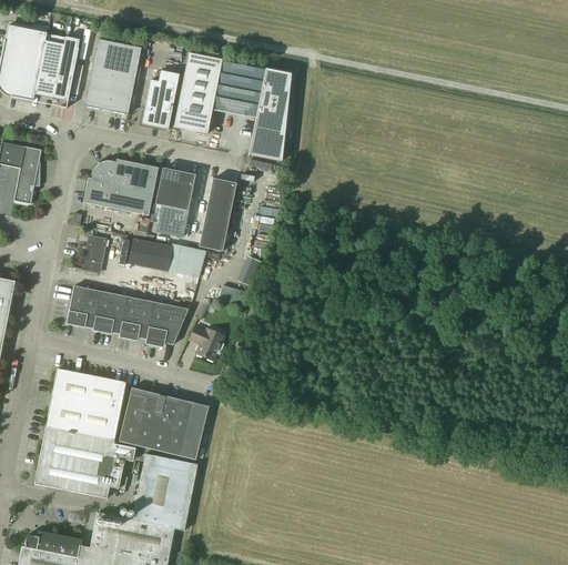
[(3,39),(0,56),(0,89),(1,91),(3,92),(4,93),(7,94),(8,96),(10,96),(10,94),(32,99),(33,92),(34,92),(46,39),(44,39),(47,31),(7,23),(4,39),(3,39)]
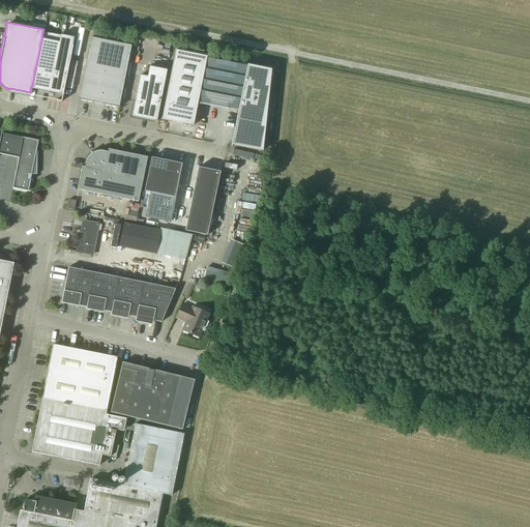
[(61,40),(51,90),(62,92),(70,50),(71,50),(72,44),(71,44),(74,35),(60,33),(59,40),(61,40)]
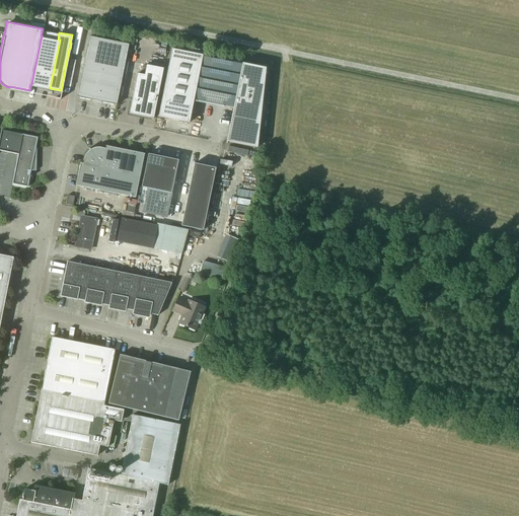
[(117,103),(129,43),(88,34),(76,95),(92,98),(92,100),(99,101),(100,99),(117,103)]
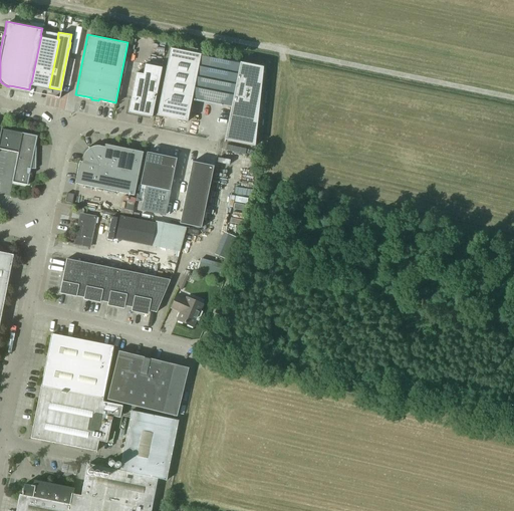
[(59,39),(57,39),(41,35),(31,83),(49,87),(59,39)]
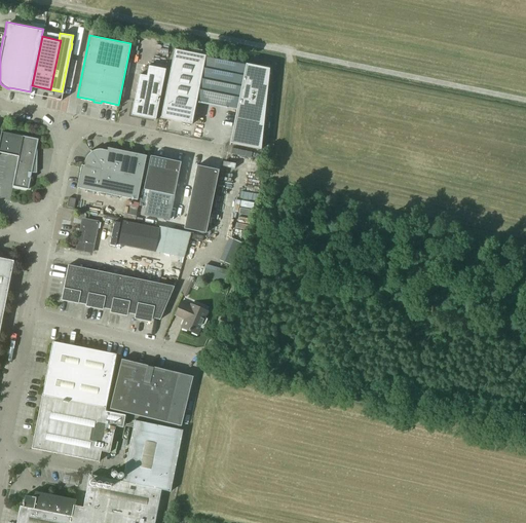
[(269,67),(174,47),(160,116),(191,122),(196,99),(236,107),(229,143),(230,142),(260,147),(269,67)]
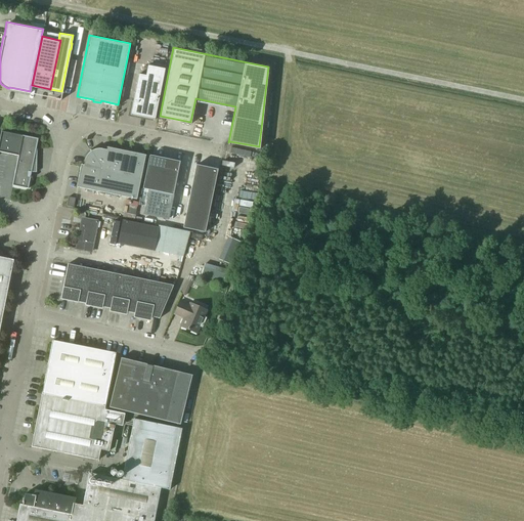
[(139,73),(131,113),(156,118),(166,68),(148,64),(146,74),(139,73)]
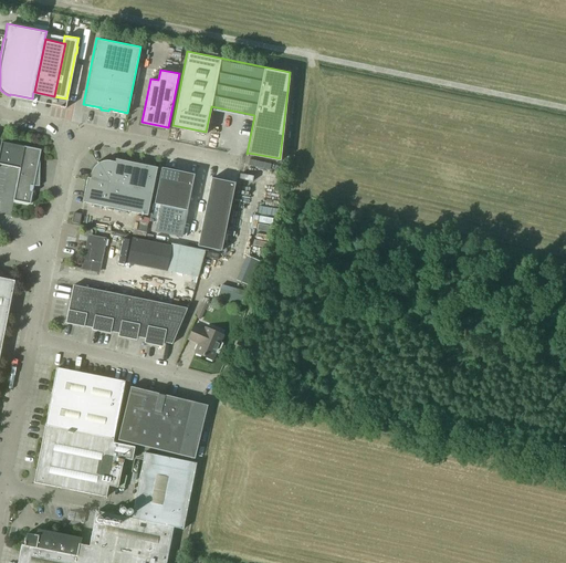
[(0,153),(0,162),(21,166),(14,199),(31,202),(33,190),(35,191),(35,189),(31,188),(31,184),(40,185),(41,154),(42,148),(3,141),(0,153)]
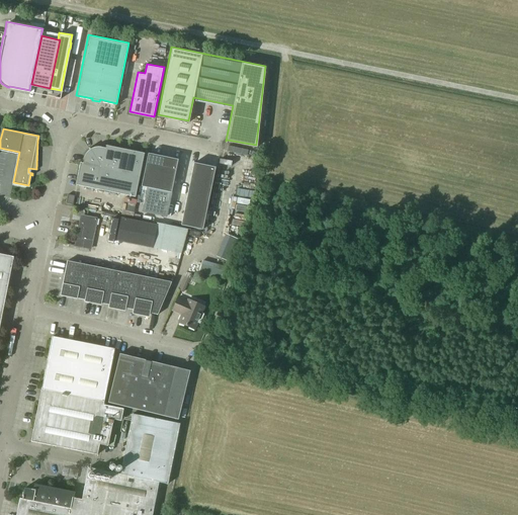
[(103,166),(141,174),(145,152),(106,144),(106,145),(106,147),(101,146),(99,146),(97,146),(94,147),(93,147),(91,148),(103,166)]
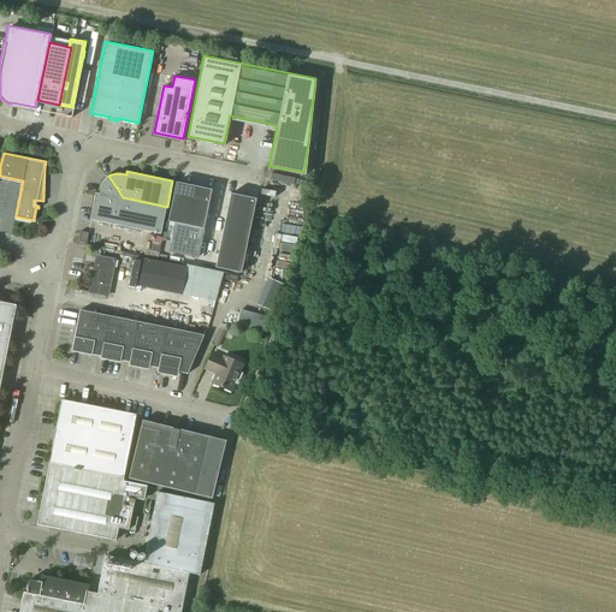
[(108,176),(107,173),(106,174),(108,177),(105,178),(104,180),(102,182),(101,184),(101,186),(100,192),(98,191),(96,191),(90,218),(92,219),(92,218),(161,232),(167,207),(123,197),(108,176)]
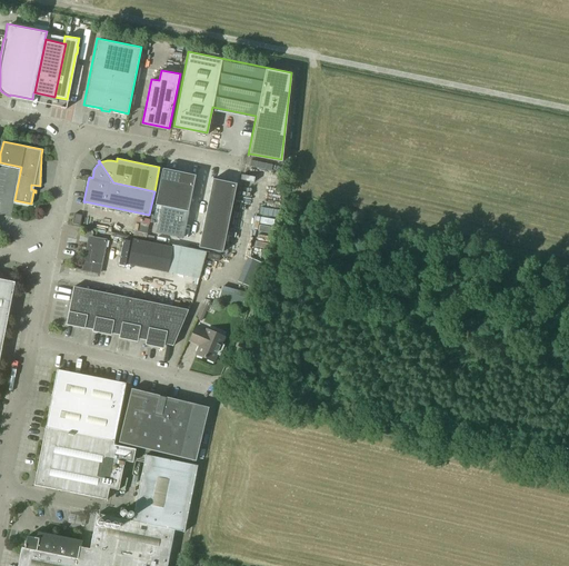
[(160,178),(193,185),(196,174),(162,166),(160,178)]
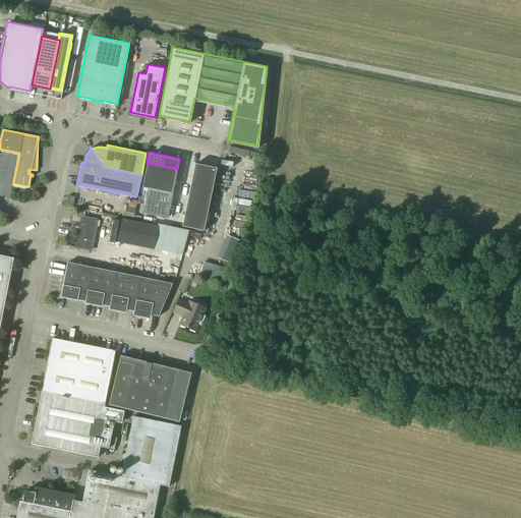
[(194,162),(191,174),(214,179),(216,166),(194,162)]
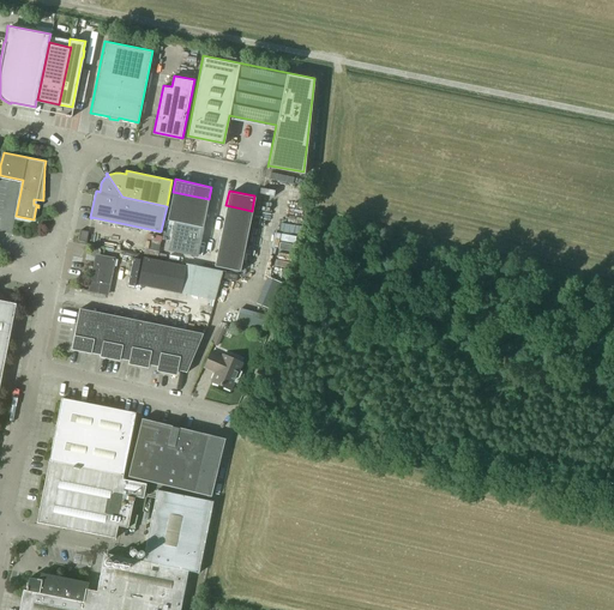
[(173,192),(170,204),(205,212),(209,199),(173,192)]
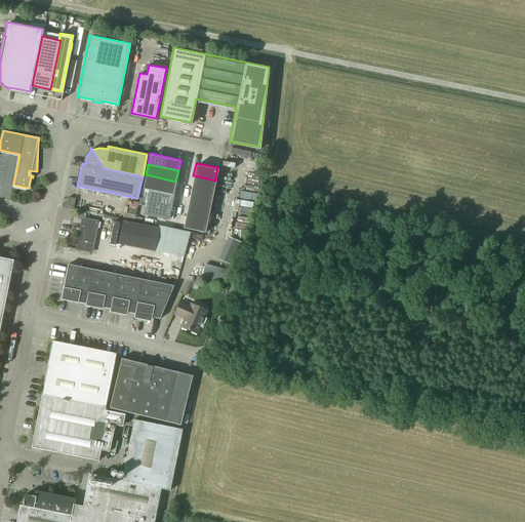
[(173,193),(175,182),(146,174),(143,187),(173,193)]
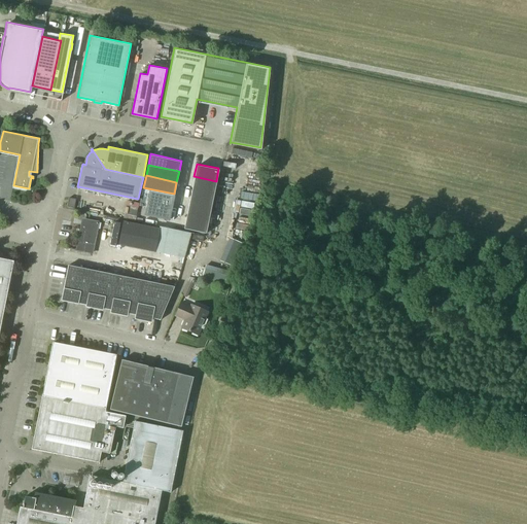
[(194,176),(191,188),(213,194),(216,181),(194,176)]
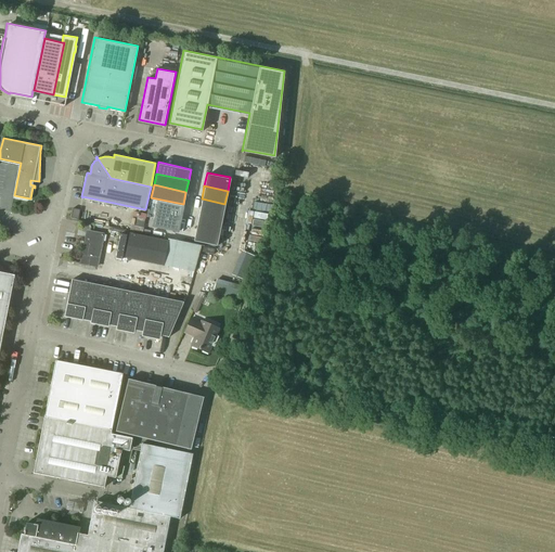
[(224,204),(202,199),(198,213),(222,217),(224,204)]
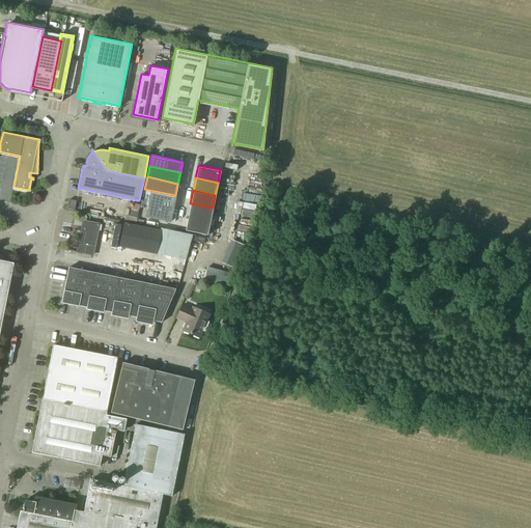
[(151,191),(147,216),(171,221),(176,196),(151,191)]
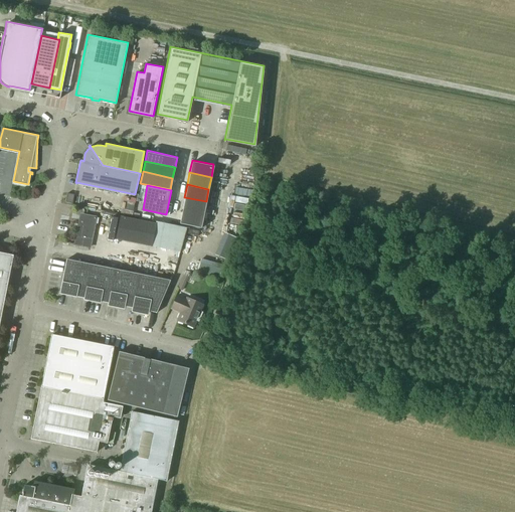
[(74,193),(67,191),(66,200),(73,202),(74,193)]
